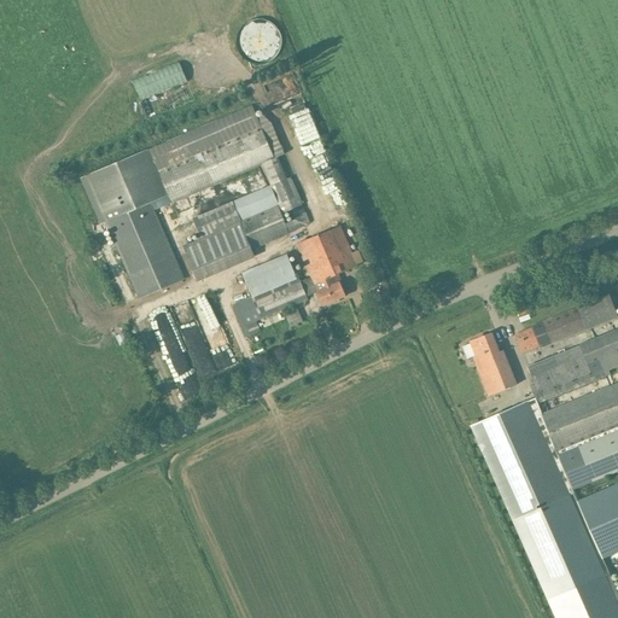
[(257,47),(252,52),(261,62),(277,47),(261,28),(254,34),(255,36),(251,40),(257,47)]
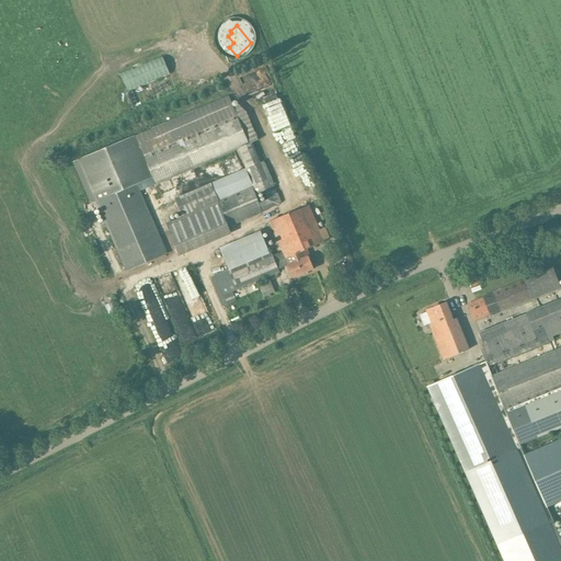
[(164,56),(121,71),(134,107),(178,92),(164,56)]
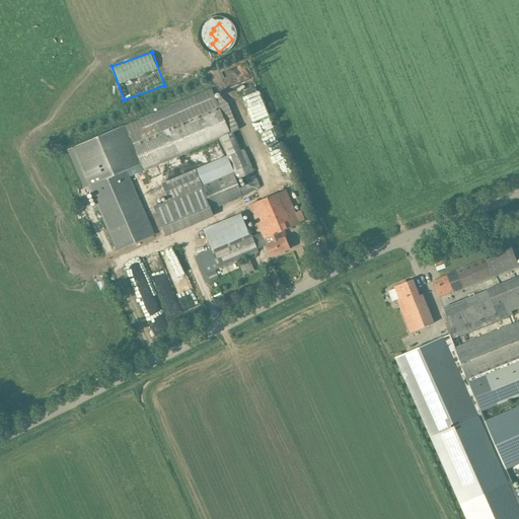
[(222,96),(217,99),(212,88),(139,120),(126,125),(68,150),(84,188),(88,186),(117,251),(155,234),(131,175),(145,170),(158,164),(178,155),(220,138),(228,156),(166,181),(165,182),(169,193),(166,195),(168,200),(153,206),(166,236),(215,216),(212,210),(244,197),(244,196),(258,190),(257,189),(261,188),(254,172),(244,149),(241,150),(236,138),(234,132),(236,131),(222,96)]
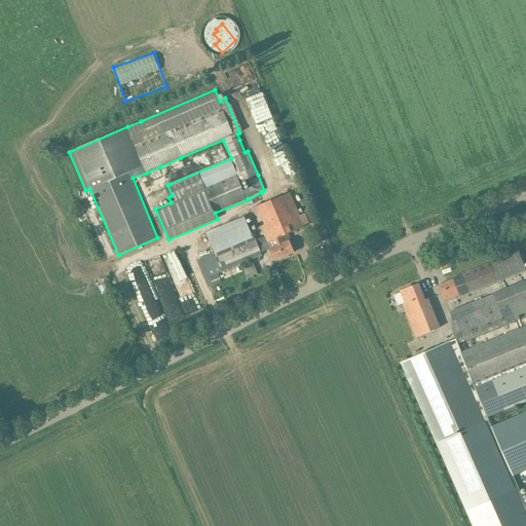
[(282,166),(290,163),(287,153),(277,156),(282,166)]
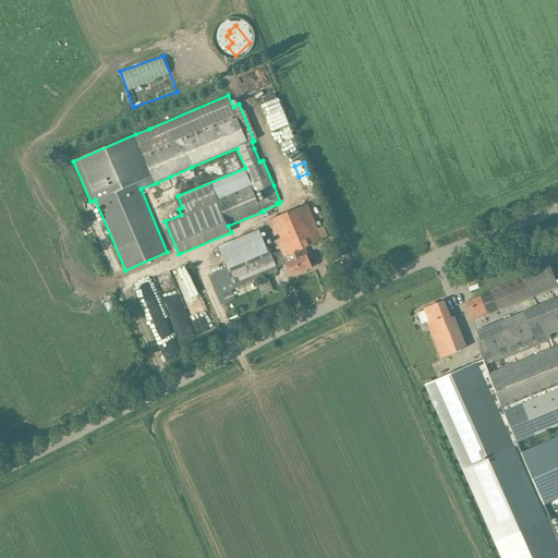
[(307,254),(310,254),(306,246),(323,240),(329,238),(324,226),(318,228),(308,203),(268,220),(280,250),(271,253),(269,249),(268,250),(259,229),(218,246),(228,268),(214,274),(222,293),(278,269),(277,267),(287,263),(292,275),(312,267),(307,254)]
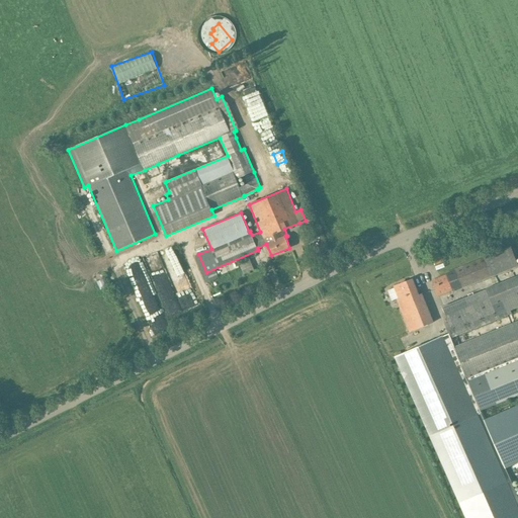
[(311,230),(310,234),(311,237),(314,239),(318,238),(319,235),(318,231),(315,229),(311,230)]
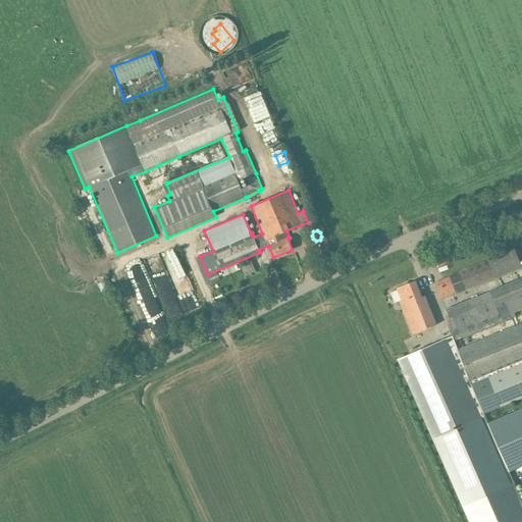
[(521,265),(515,248),(487,259),(473,265),(449,274),(450,276),(435,282),(441,299),(453,295),(453,296),(473,288),(521,267),(521,265)]
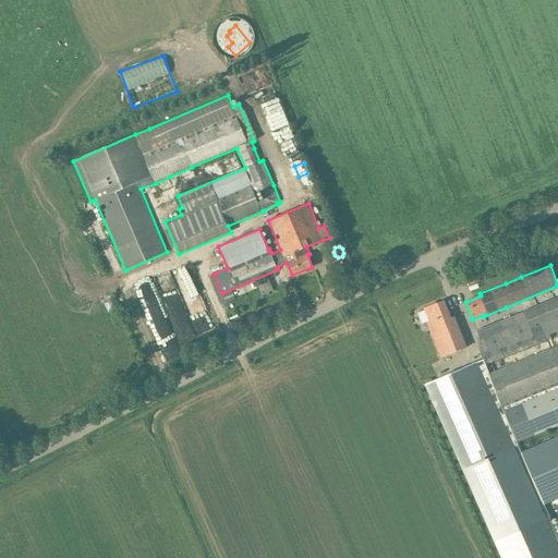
[(474,268),(464,273),(469,284),(480,280),(474,268)]
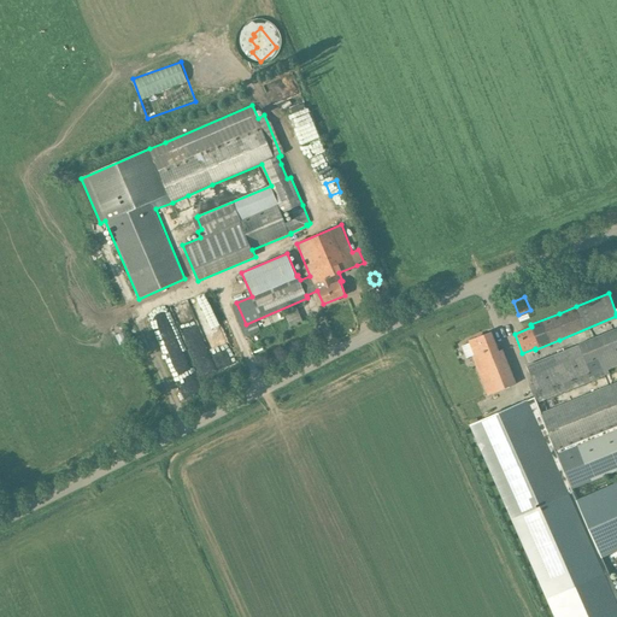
[(289,327),(303,323),(299,307),(286,311),(289,327)]
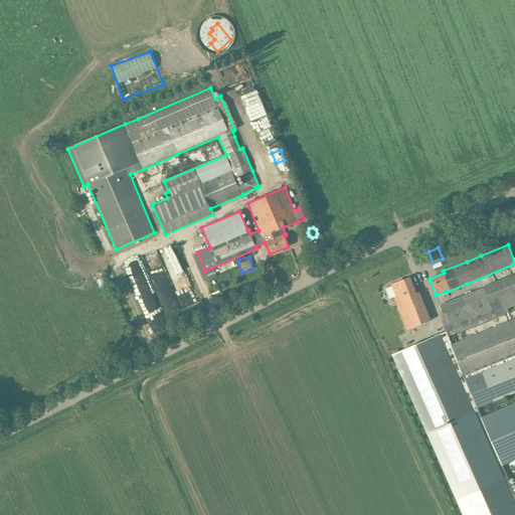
[(514,305),(514,274),(483,287),(483,288),(440,305),(446,320),(442,322),(448,336),(509,312),(507,309),(514,305)]
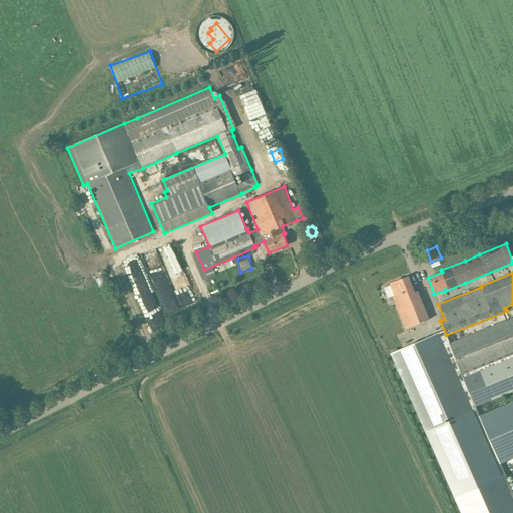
[(415,292),(409,276),(390,283),(391,285),(384,288),(388,298),(393,297),(405,329),(430,320),(418,290),(415,292)]
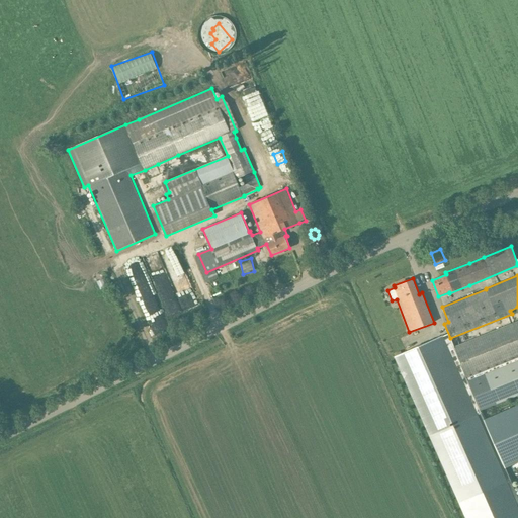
[(169,299),(194,299),(195,286),(184,286),(184,289),(170,289),(169,299)]
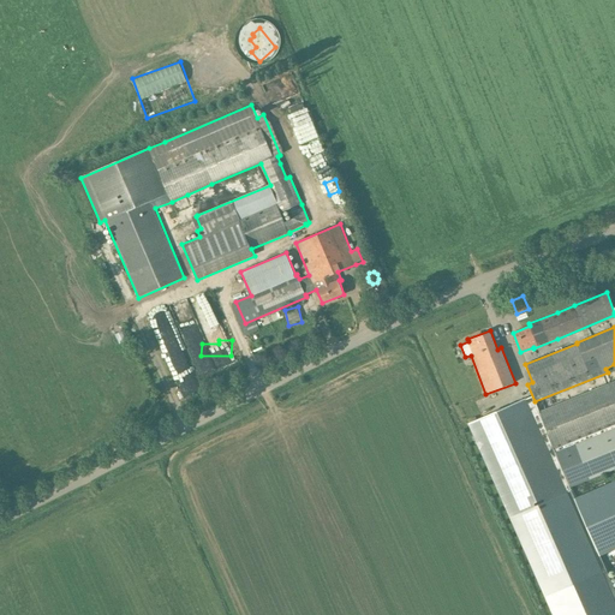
[(530,394),(470,422),(513,520),(573,493),(571,487),(614,469),(614,382),(538,413),(530,394)]
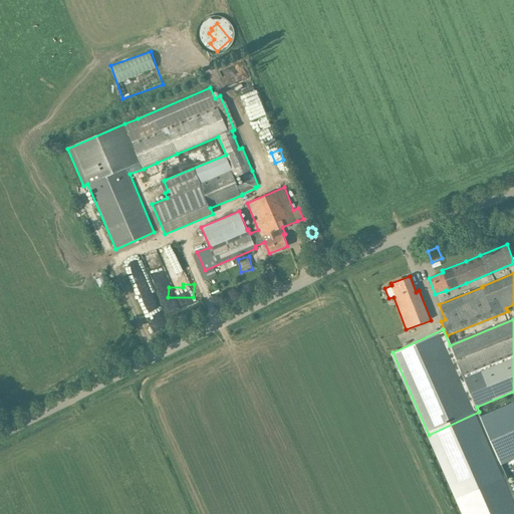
[(479,412),(429,435),(457,498),(464,513),(513,513),(513,493),(501,464),(503,463),(513,458),(513,401),(481,416),(479,412)]
